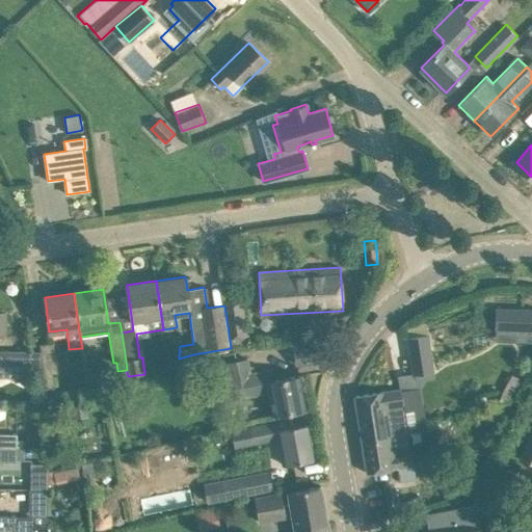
[(246,345),(245,337),(247,337),(242,299),(223,302),(224,306),(231,347),(246,345)]
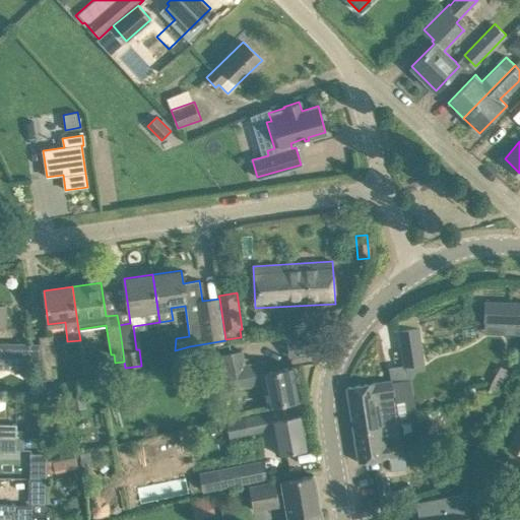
[(519,302),(484,302),(483,322),(508,322),(508,334),(519,334),(519,302)]
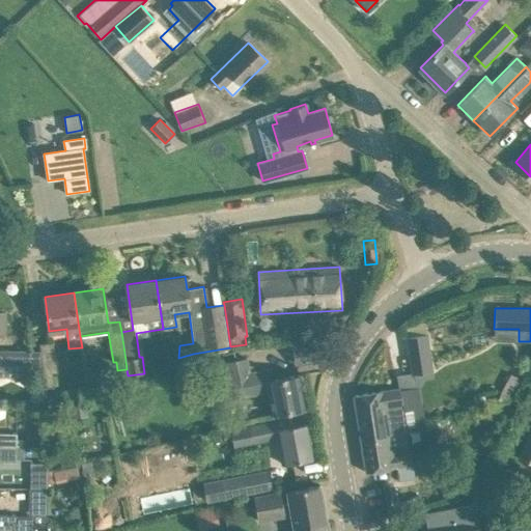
[(426,334),(407,337),(412,374),(432,371),(426,334)]
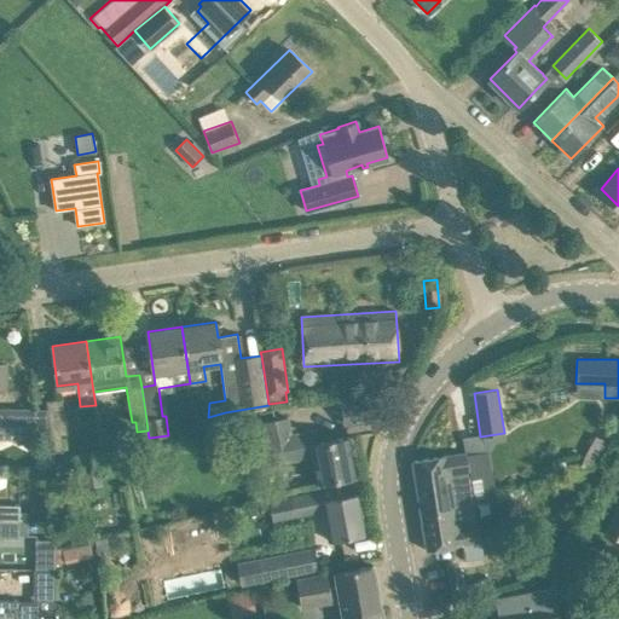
[(343,422),(351,421),(374,416),(370,397),(340,403),(343,422)]
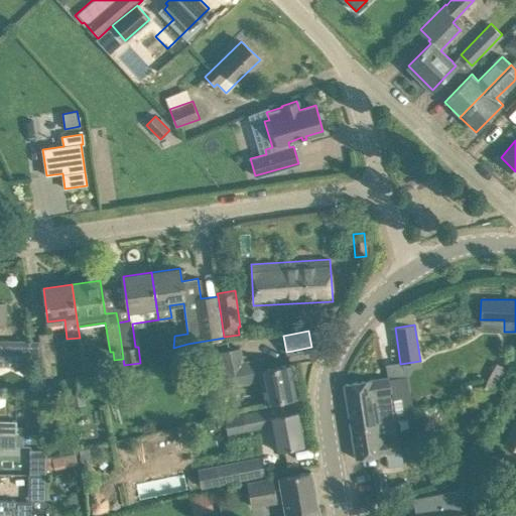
[(55,361),(52,332),(39,334),(40,341),(37,341),(39,354),(43,377),(53,375),(51,362),(55,361)]
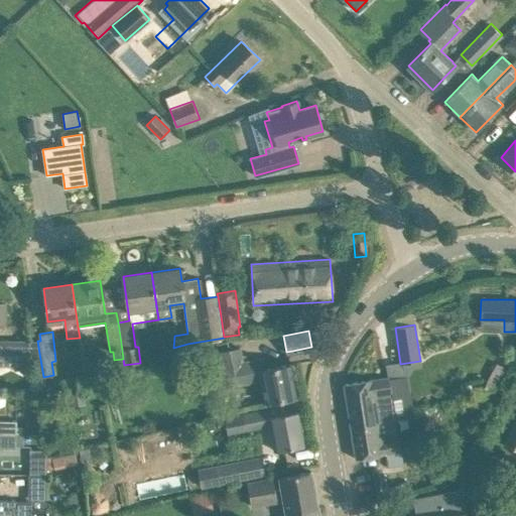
[(29,353),(39,354),(37,341),(0,340),(0,353),(29,353)]
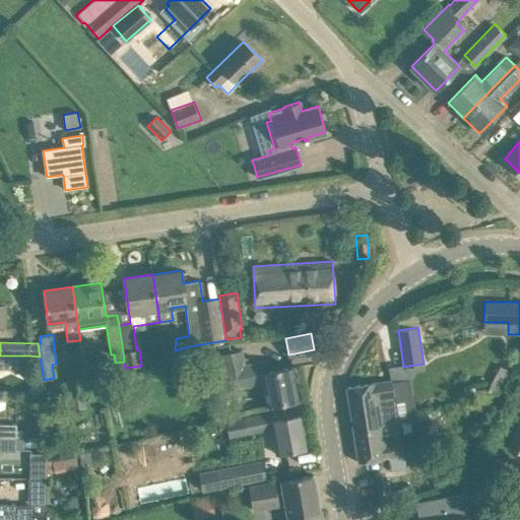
[(270,360),(250,364),(246,365),(243,349),(220,353),(223,368),(216,370),(221,391),(240,387),(264,383),(268,406),(300,400),(293,367),(271,371),(270,360)]
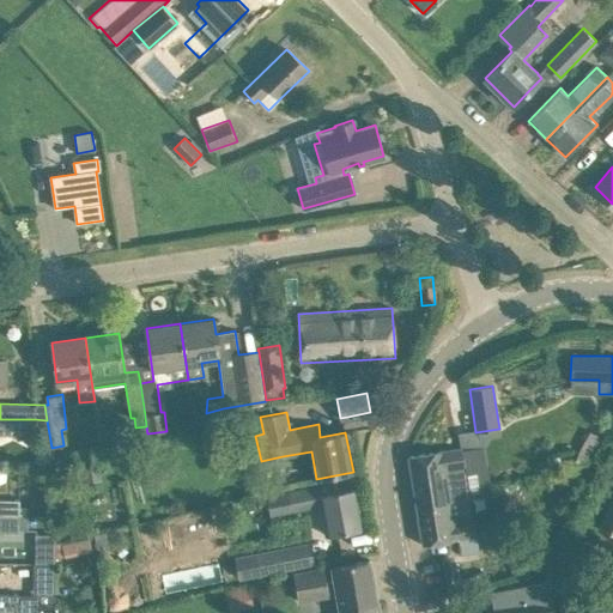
[(0,419),(0,435),(35,436),(35,419),(0,419)]
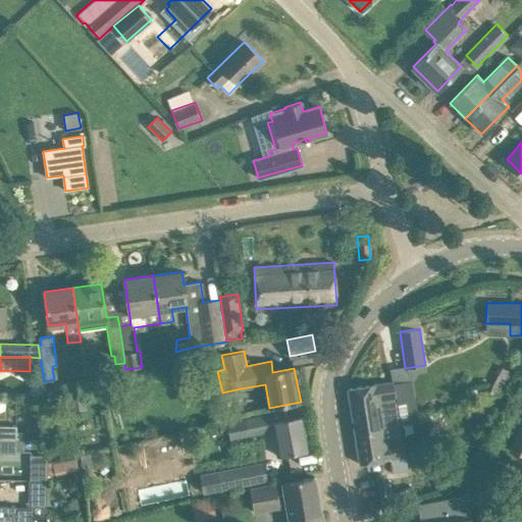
[(394,381),(348,388),(350,404),(354,426),(382,422),(382,424),(400,421),(398,405),(394,381)]
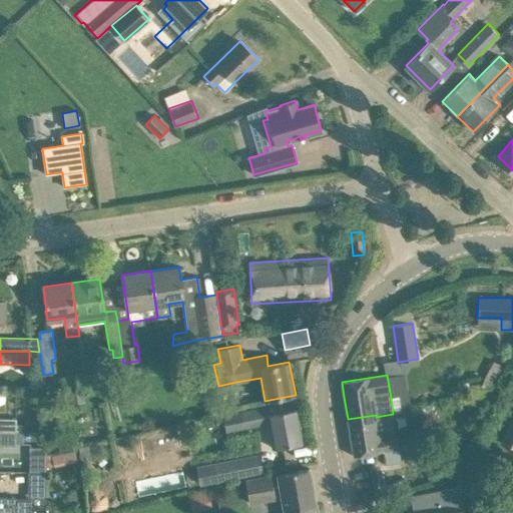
[(244,412),(239,413),(239,415),(242,428),(268,423),(273,448),(285,446),(304,442),(298,409),(287,411),(287,410),(285,402),(264,406),(264,407),(264,408),(244,412)]
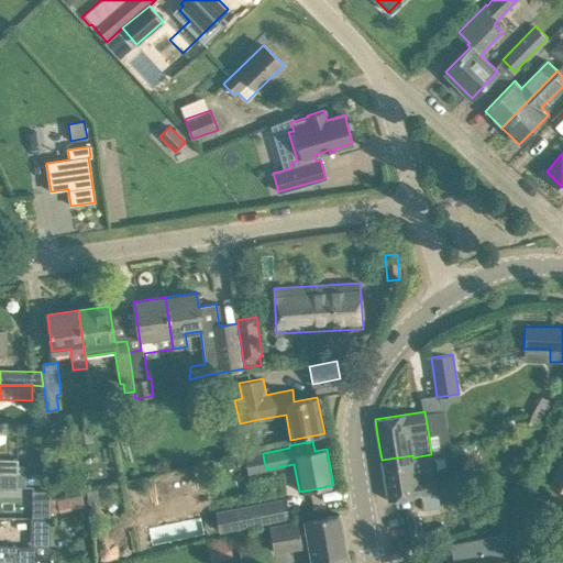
[(412,455),(382,460),(385,482),(386,489),(388,500),(409,497),(420,495),(422,509),(440,506),(435,481),(432,459),(431,454),(412,457),(412,455)]
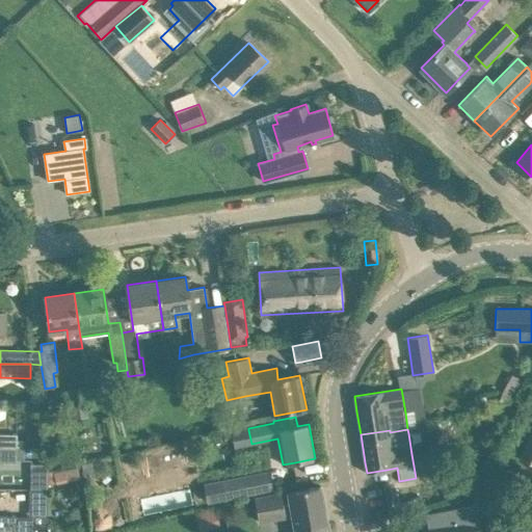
[(531,463),(531,430),(519,456),(531,463)]
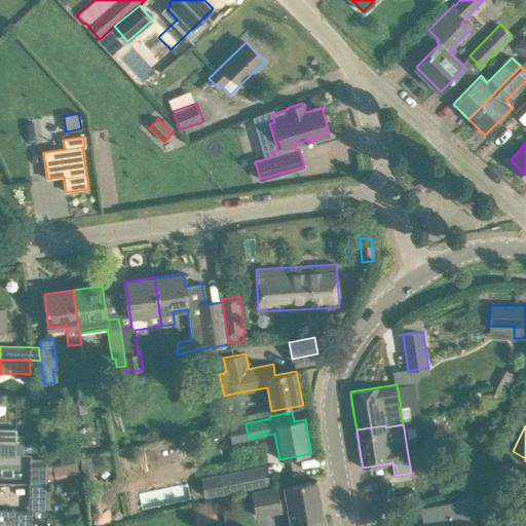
[(0,427),(0,442),(16,443),(16,428),(0,427)]
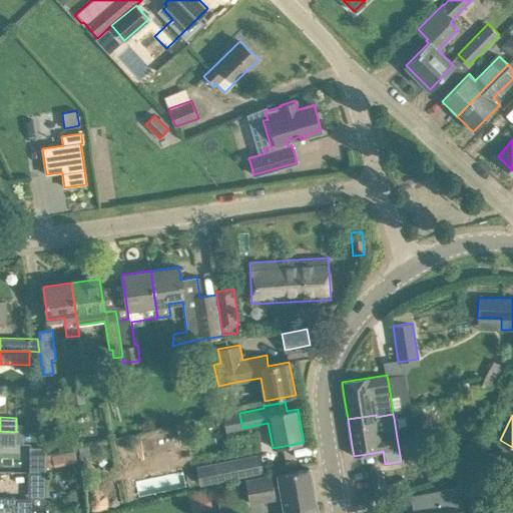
[(0,431),(0,445),(16,446),(16,432),(0,431)]
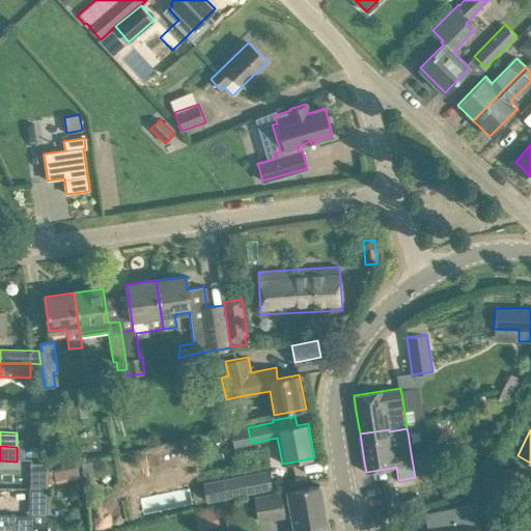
[(269,470),(221,478),(224,499),(273,490),(269,470)]
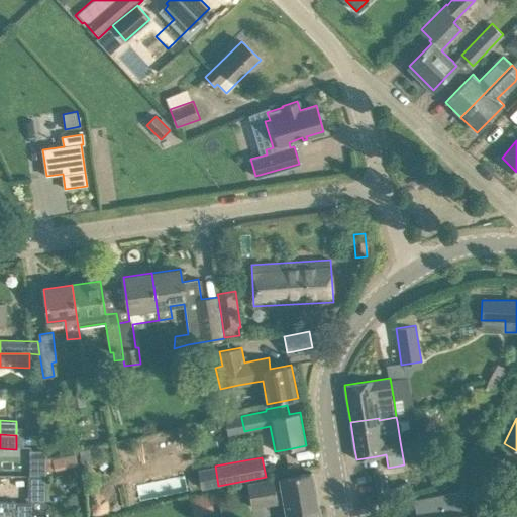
[(311,472),(292,476),(279,478),(281,489),(275,490),(273,478),(246,483),(251,508),(279,503),(278,501),(283,500),(284,511),(317,505),(311,472)]
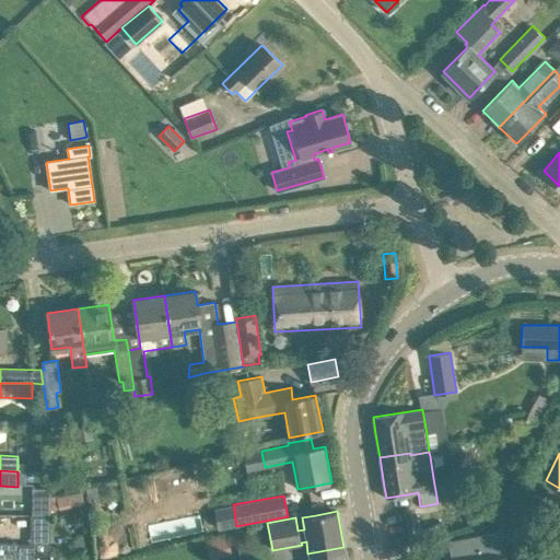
[(245,528),(206,538),(210,559),(232,553),(230,545),(249,539),(245,528)]
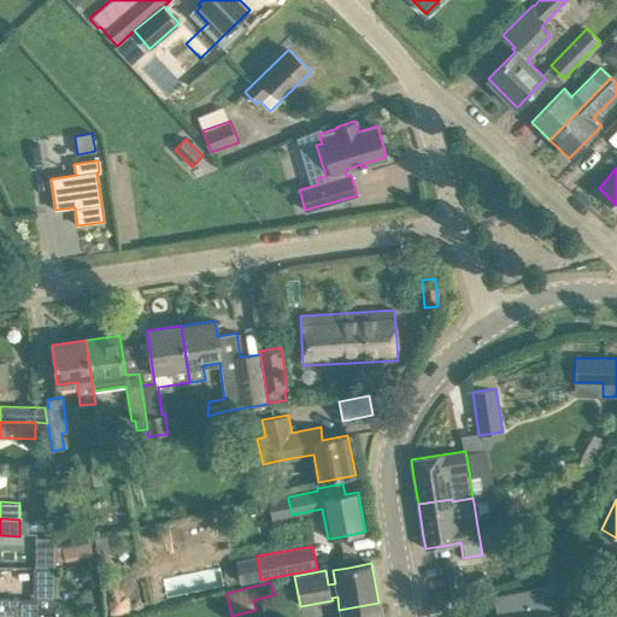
[(556,616),(556,612),(554,612),(551,582),(493,593),(495,616),(556,616)]
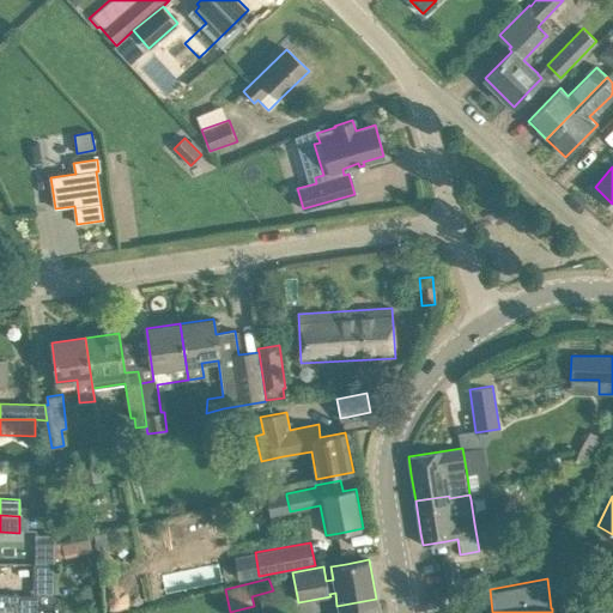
[(0,611),(18,612),(54,612),(54,582),(34,582),(34,586),(34,595),(18,595),(18,594),(0,593),(0,611)]
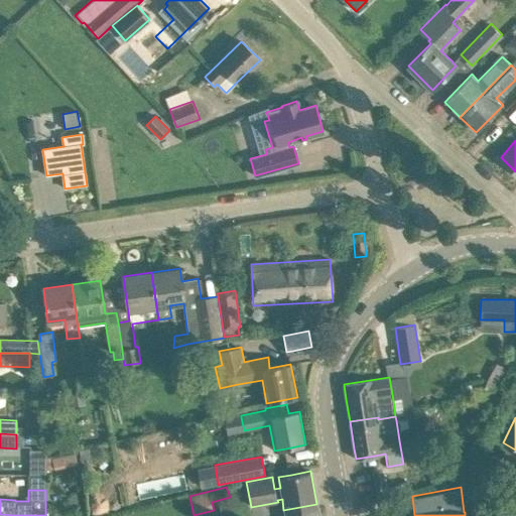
[(318,515),(316,504),(283,510),(284,515),(318,515)]
